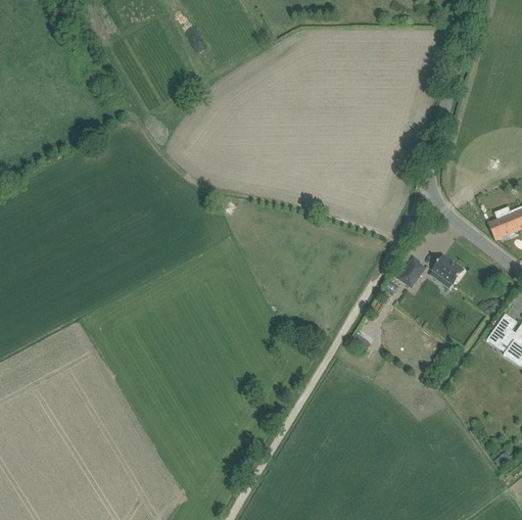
[(494,239),(521,228),(521,204),(509,209),(510,213),(487,223),(494,239)]
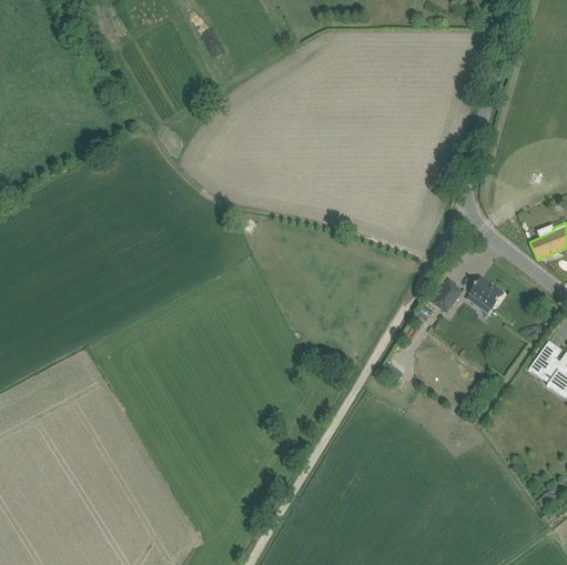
[(495,286),(481,275),(468,292),(484,303),(481,308),(487,312),(490,308),(492,309),(504,291),(495,285),(495,286)]
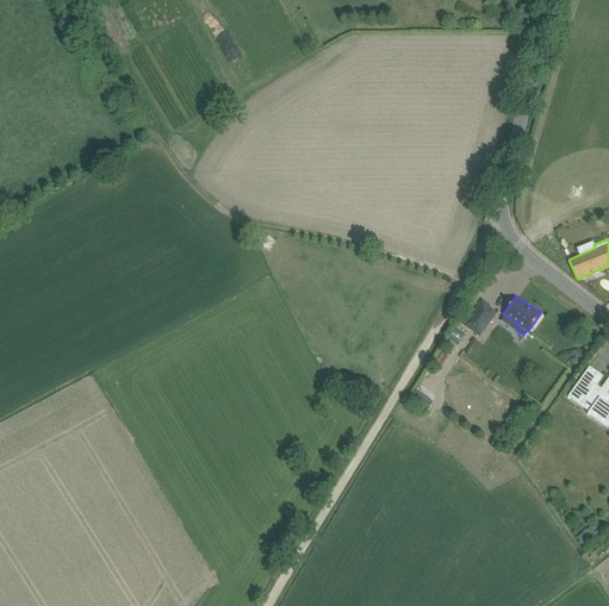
[(490,304),(482,298),(464,323),(479,333),(496,311),(489,306),(490,304)]
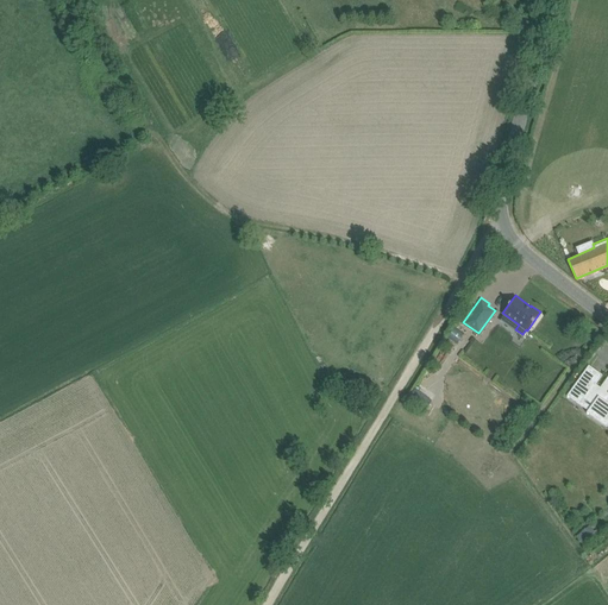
[(601,373),(588,364),(566,394),(575,399),(580,394),(591,403),(588,408),(606,421),(607,417),(607,373),(602,383),(603,384),(601,386),(595,383),(601,373)]
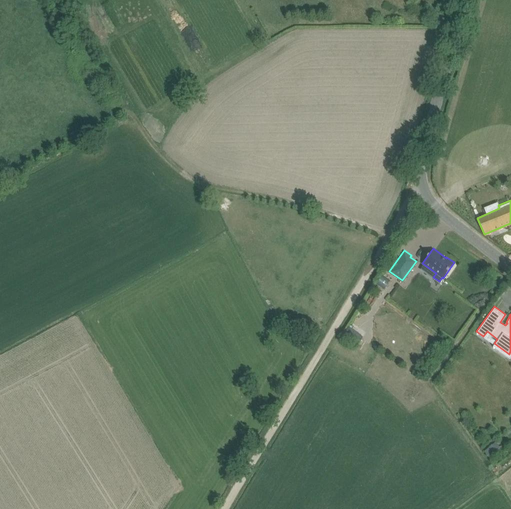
[(348,317),(345,324),(361,332),(364,325),(348,317)]
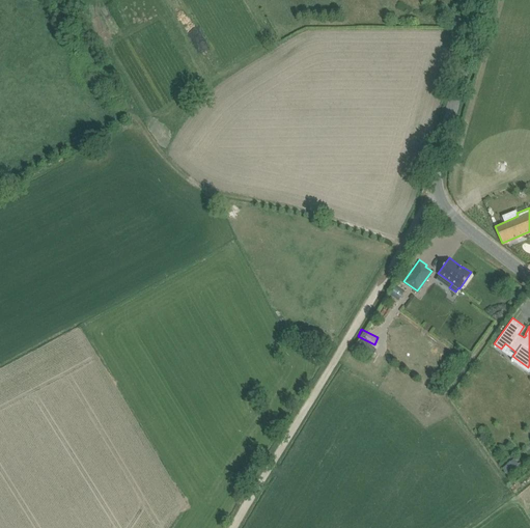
[(518,463),(513,457),(502,467),(506,472),(518,463)]
